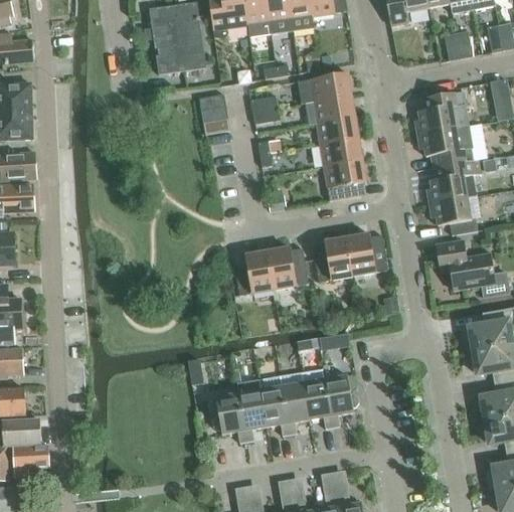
[(0,24),(11,21),(8,11),(12,11),(10,0),(0,0),(0,24)]
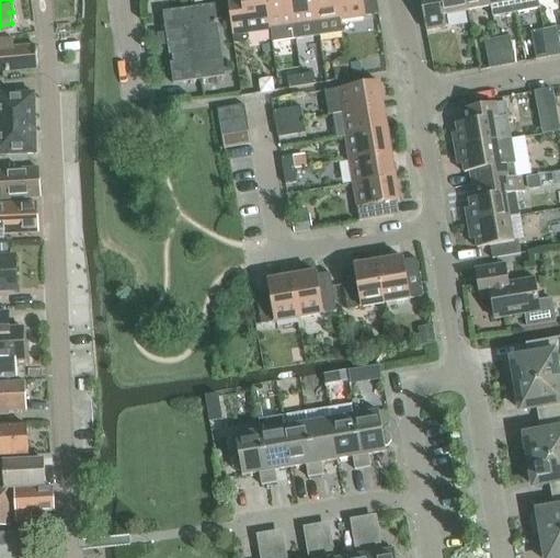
[(231,32),(269,26),(264,0),(227,0),(231,32)]
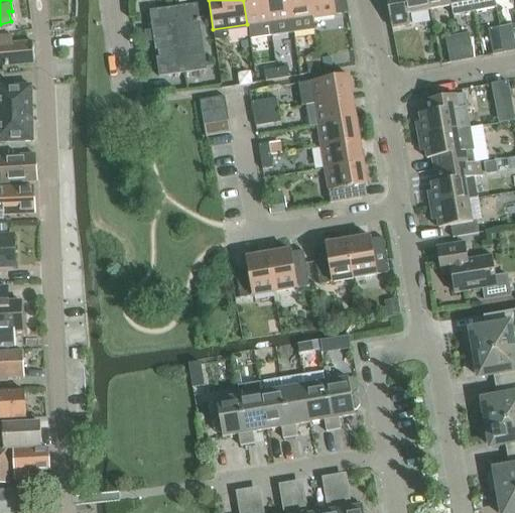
[(243,0),(247,24),(249,37),(271,34),(265,0),(243,0)]
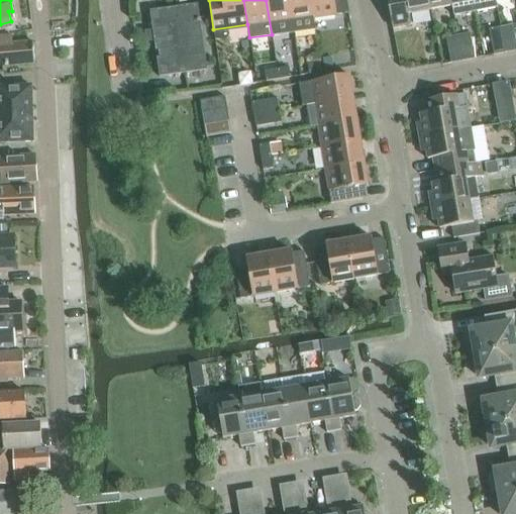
[(266,0),(272,34),(293,31),(288,0),(266,0)]
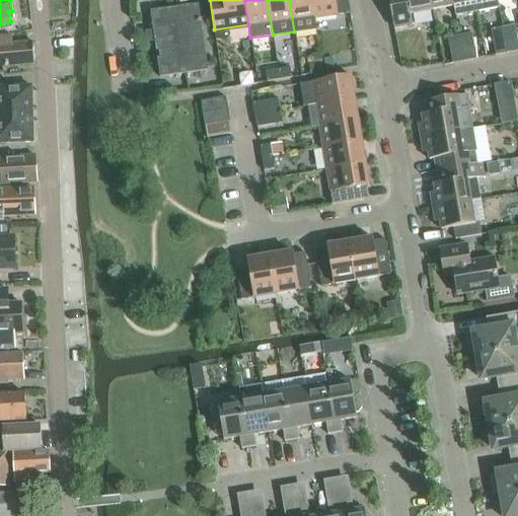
[(289,0),(294,31),(315,28),(314,15),(311,0),(289,0)]
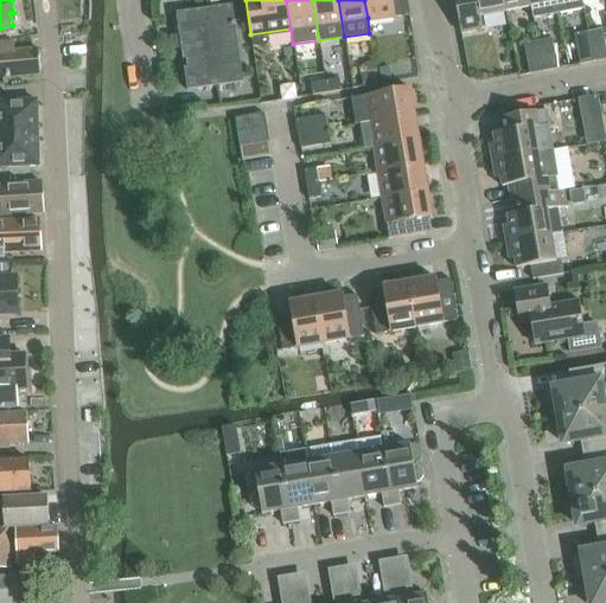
[(408,12),(406,0),(364,0),(368,18),(408,12)]
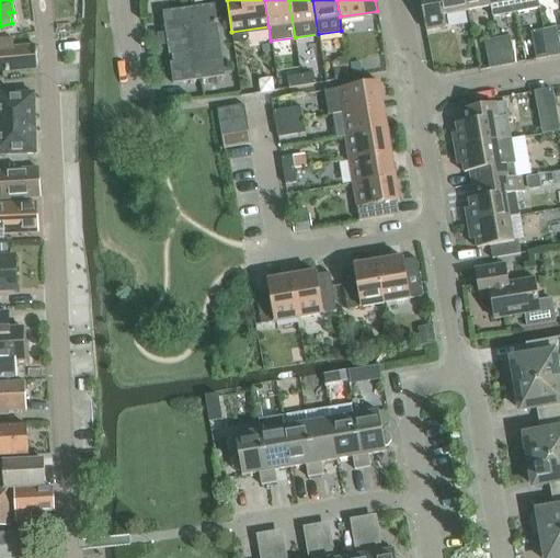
[(420,0),(425,27),(452,23),(455,10),(467,8),(465,0),(420,0)]
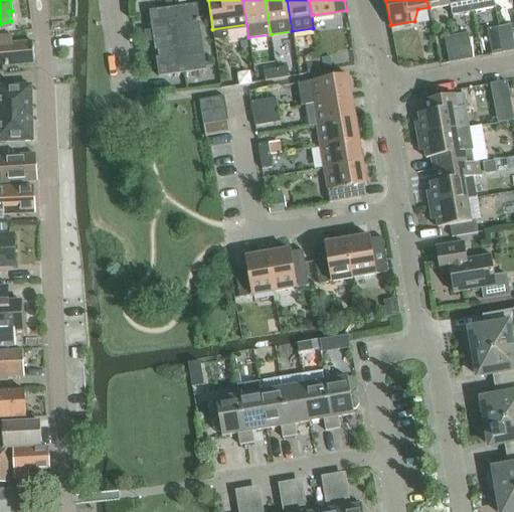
[(449,0),(450,3),(452,13),(473,9),(471,0),(449,0)]
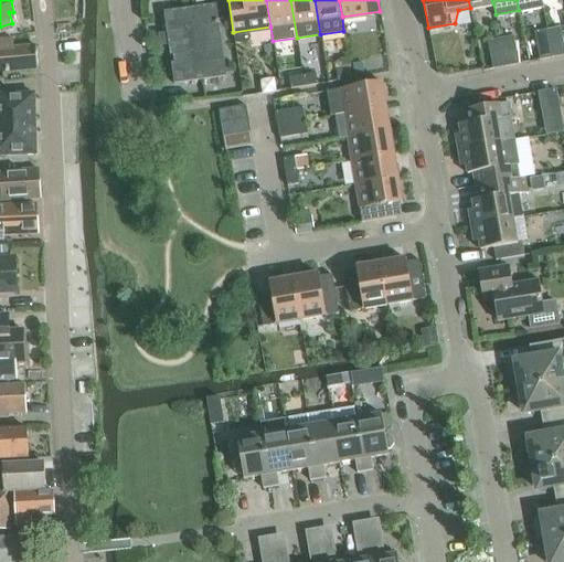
[(542,6),(541,0),(517,0),(519,10),(542,6)]
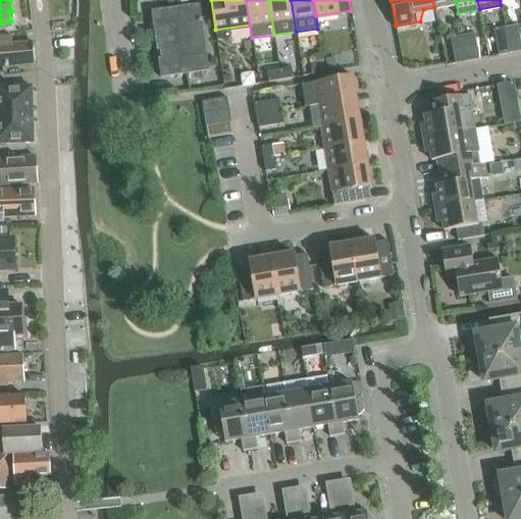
[(157,56),(160,75),(208,68),(199,2),(151,9),(154,31),(146,32),(147,41),(155,40),(156,49),(159,49),(160,56),(157,56)]
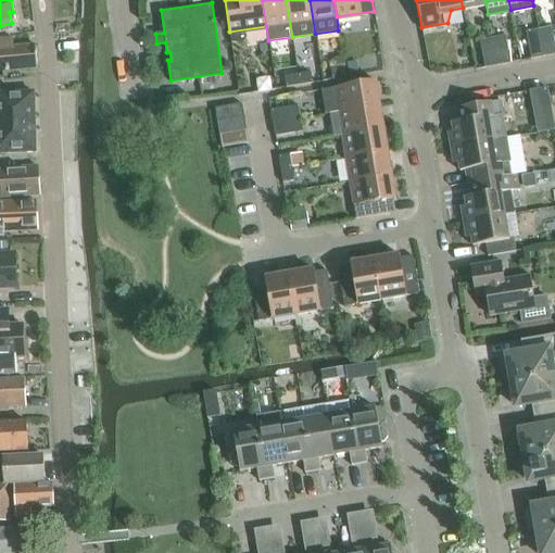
[(538,26),(543,54),(554,51),(554,48),(551,24),(538,26)]
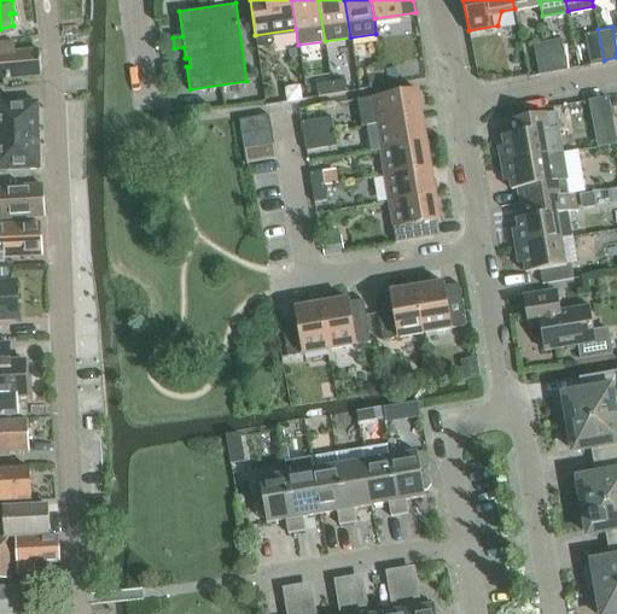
[(604,60),(598,29),(583,33),(589,63),(604,60)]
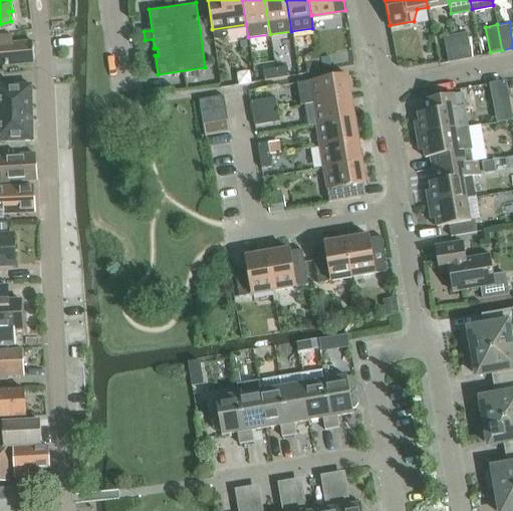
[(454,32),(459,58),(471,56),(466,30),(454,32)]
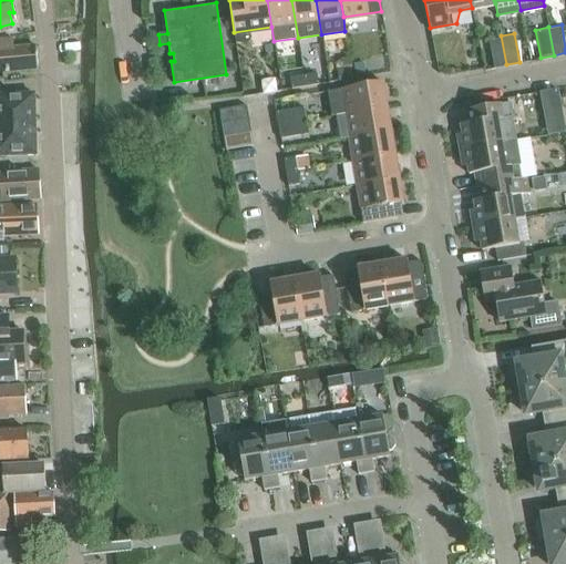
[(506,64),(501,36),(489,39),(493,67),(506,64)]
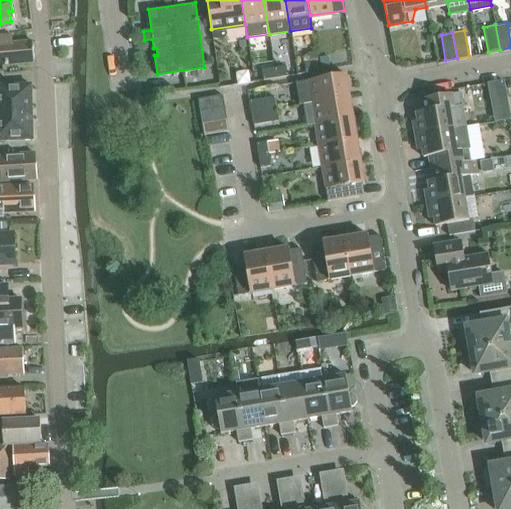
[(0,63),(33,61),(32,39),(11,41),(11,33),(0,33),(0,63)]
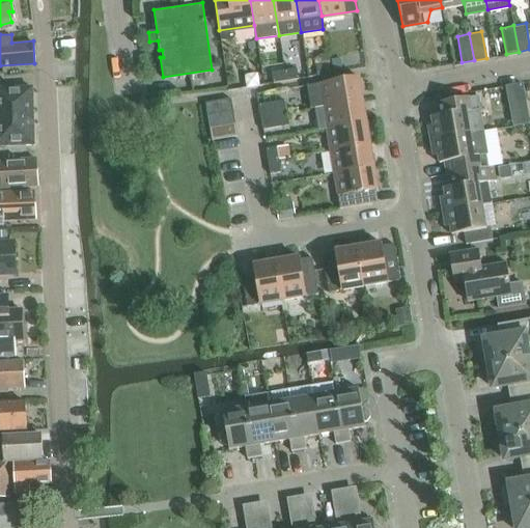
[(314,63),(316,74),(329,72),(327,61),(314,63)]
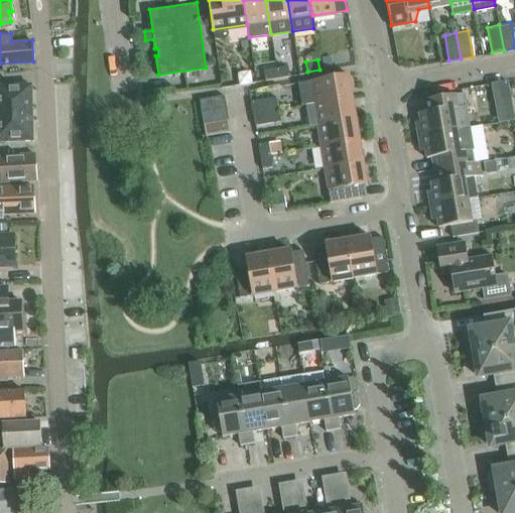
[(275,67),(277,77),(289,75),(287,65),(275,67)]
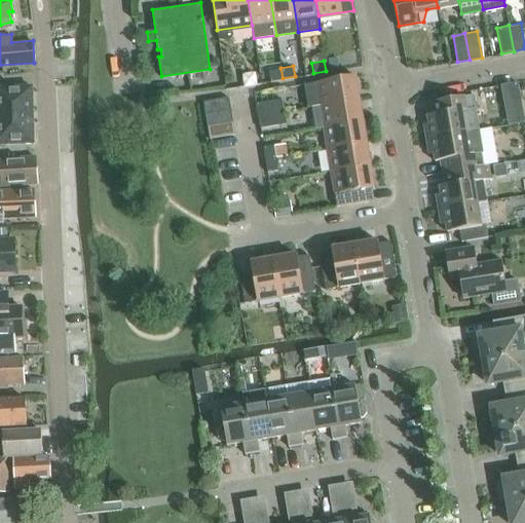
[(283,78),(280,68),(268,70),(270,80),(283,78)]
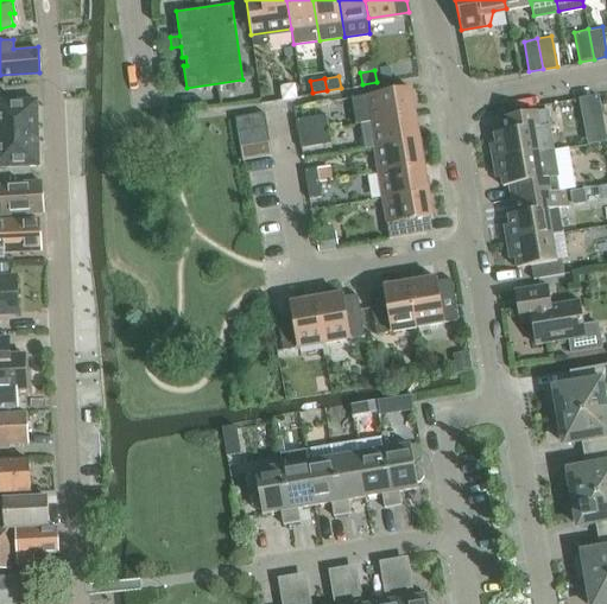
[(408,87),(365,94),(349,96),(353,122),(360,121),(413,113),(409,84),(408,86),(408,87)]
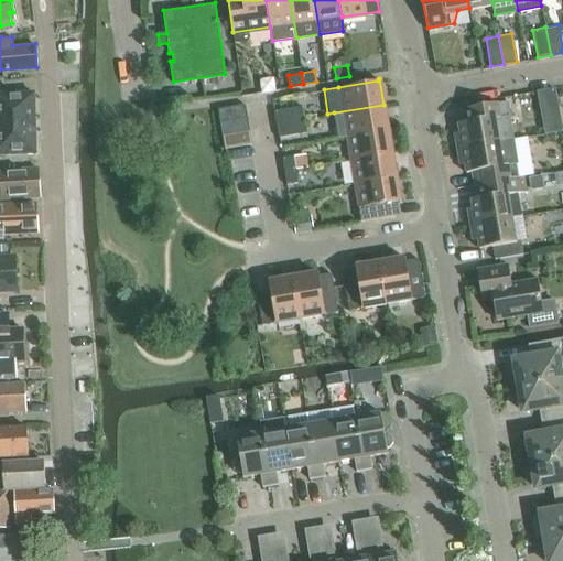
[(553,86),(539,88),(548,131),(561,129),(561,128),(559,111),(553,86)]
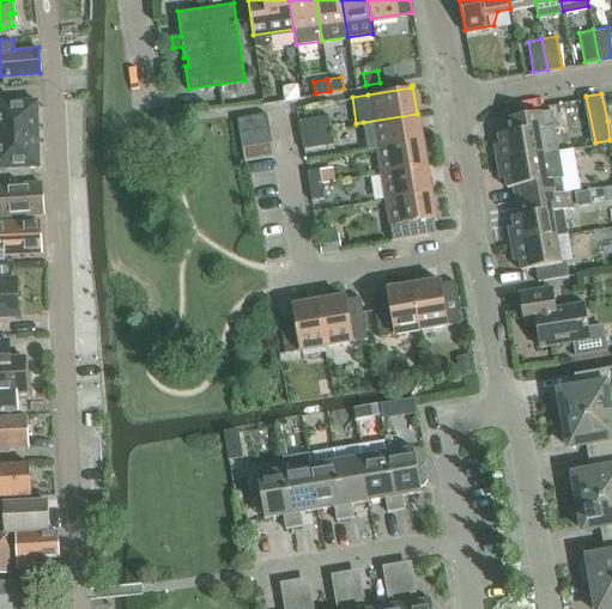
[(36,98),(0,99),(0,165),(38,165),(36,98)]
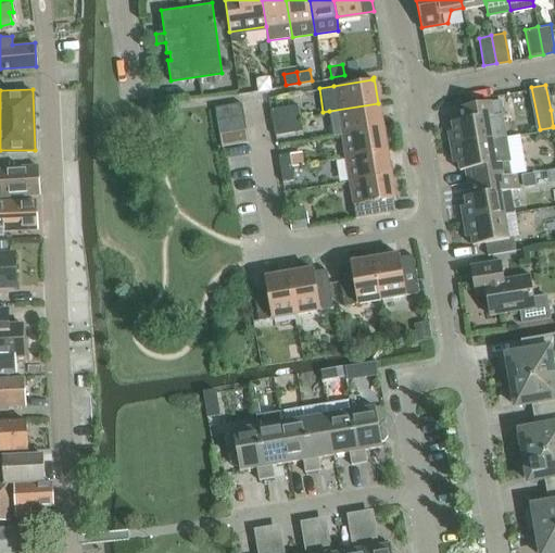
[(448,129),(450,146),(506,135),(503,112),(501,98),(462,104),(464,117),(451,120),(452,129),(448,129)]
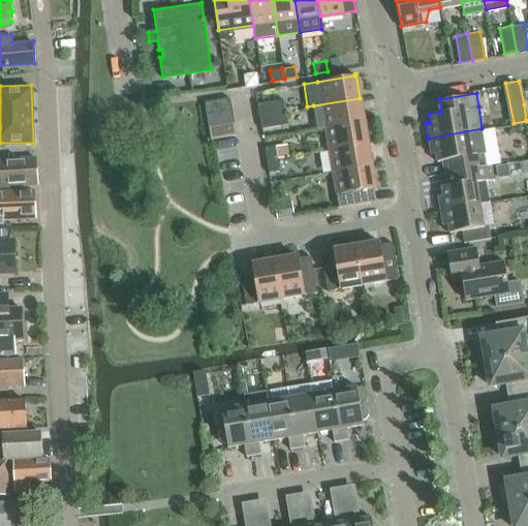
[(229,96),(209,99),(204,100),(206,113),(231,109),(229,96)]
